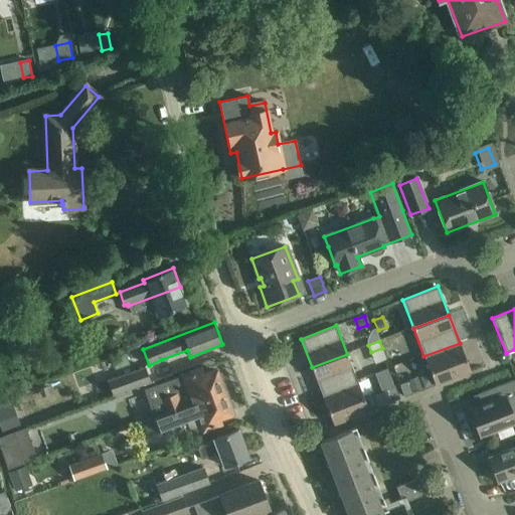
[(460,343),(423,356),(435,385),(471,371),(460,343)]
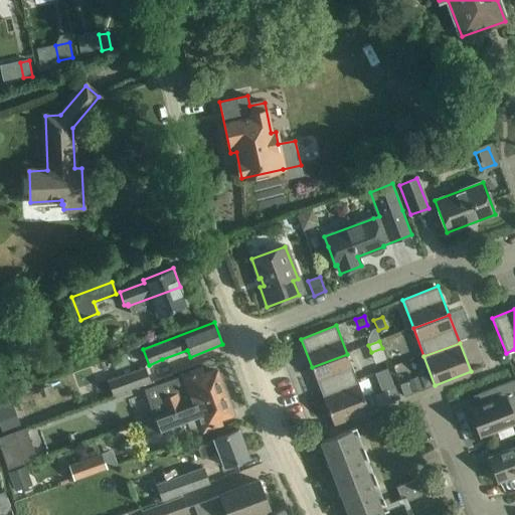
[(322,395),(357,382),(347,354),(312,367),(322,395)]
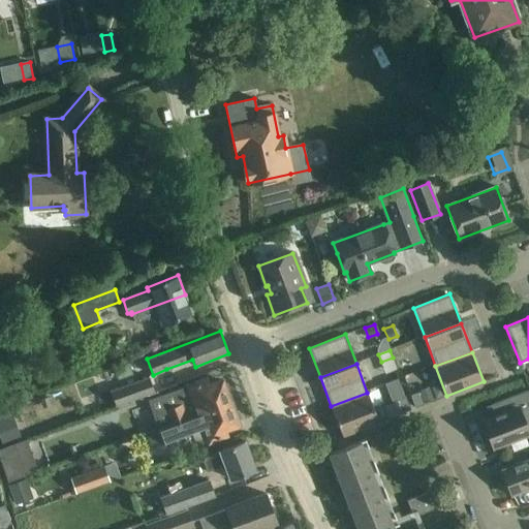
[(149,377),(110,392),(116,406),(154,393),(149,377)]
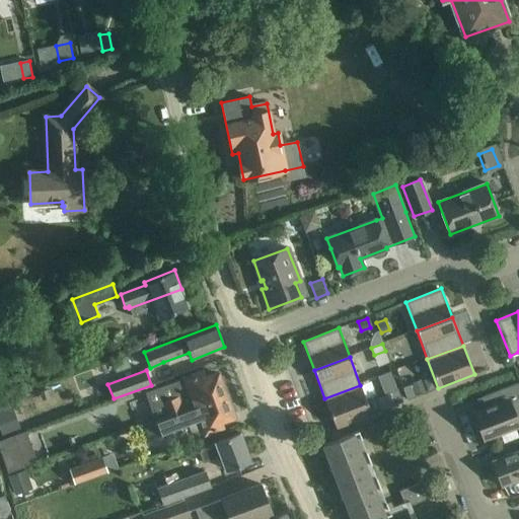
[(161,401),(166,417),(225,394),(222,386),(225,384),(223,377),(219,378),(217,373),(205,378),(202,372),(184,379),(186,380),(178,383),(171,397),(161,401)]
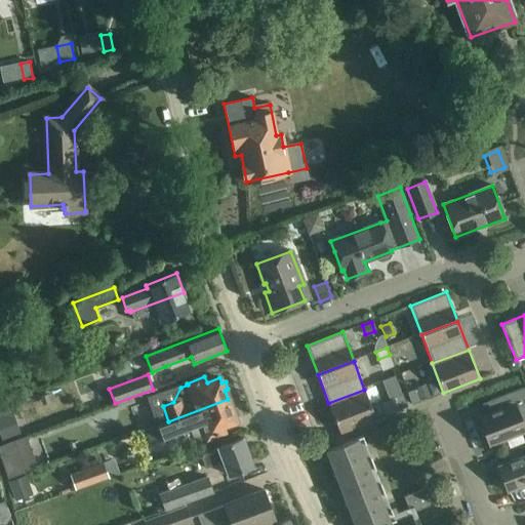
[(426,384),(416,388),(420,398),(430,395),(426,384)]
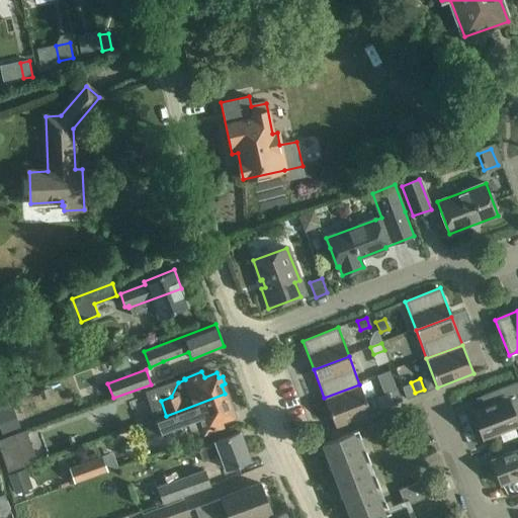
[(476,421),(472,423),(477,434),(481,433),(483,438),(501,430),(517,424),(515,418),(517,416),(517,381),(484,395),(488,407),(472,412),(476,421)]
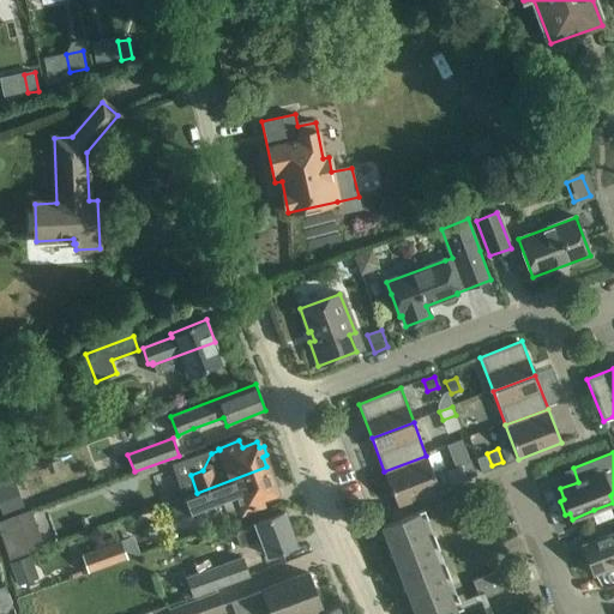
[(426,456),(384,471),(397,506),(451,486),(444,467),(432,471),(426,456)]
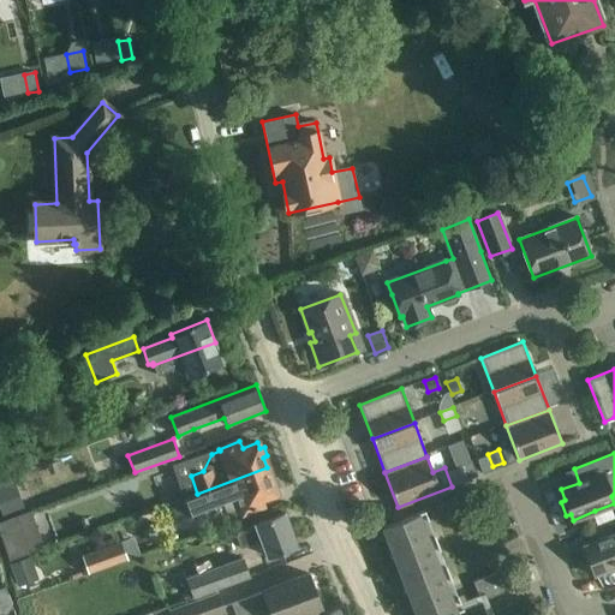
[(487,457),(477,460),(483,475),(493,470),(487,457)]
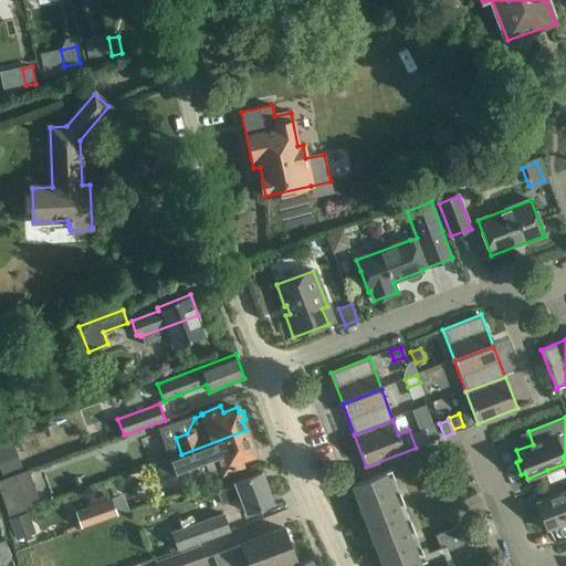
[(425,428),(430,442),(439,438),(435,425),(425,428)]
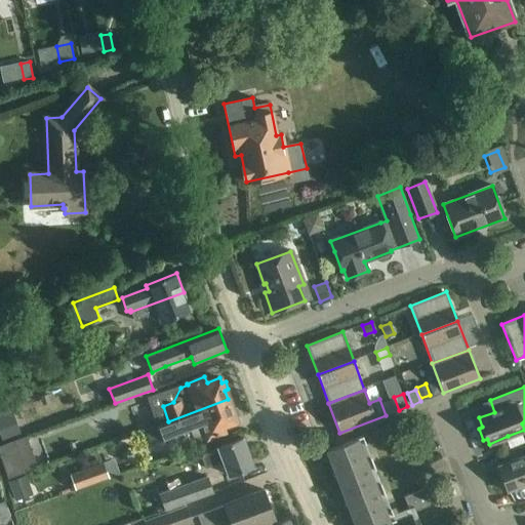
[(232,409),(228,399),(168,421),(156,426),(162,441),(174,437),(174,436),(189,430),(192,437),(200,440),(207,438),(226,432),(224,426),(236,420),(235,419),(238,416),(236,409),(232,409)]
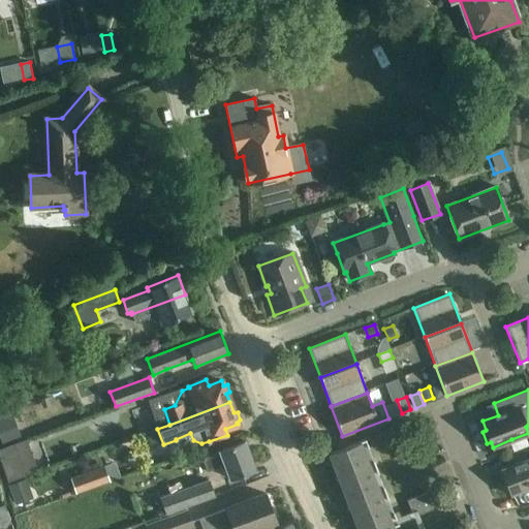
[(148,407),(134,409),(136,424),(150,422),(148,407)]
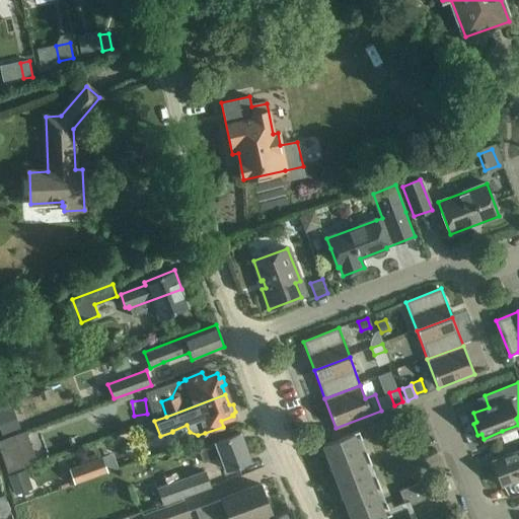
[(9,411),(0,414),(0,428),(3,435),(16,430),(9,411)]
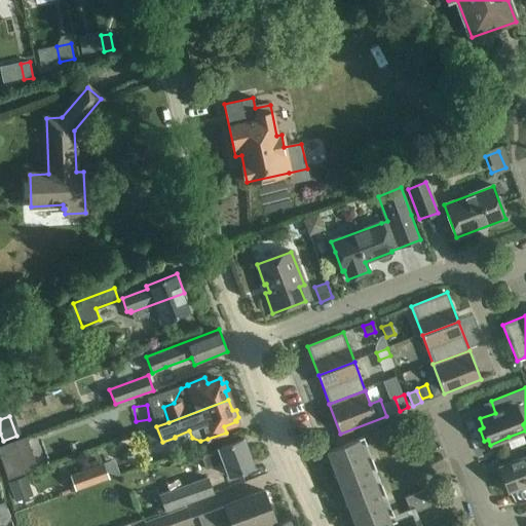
[(338,480),(348,508),(355,525),(384,525),(396,522),(385,493),(374,465),(363,437),(327,451),(338,480)]
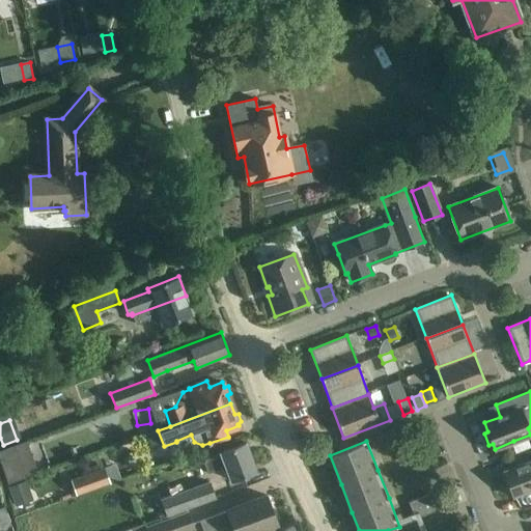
[(230,481),(236,478),(256,471),(246,443),(219,453),(202,459),(207,473),(225,467),(230,481)]
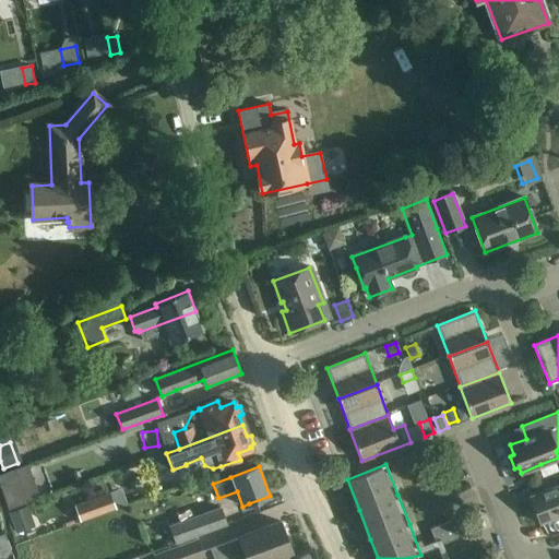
[(18,477),(0,483),(0,485),(1,487),(9,508),(27,501),(18,477)]
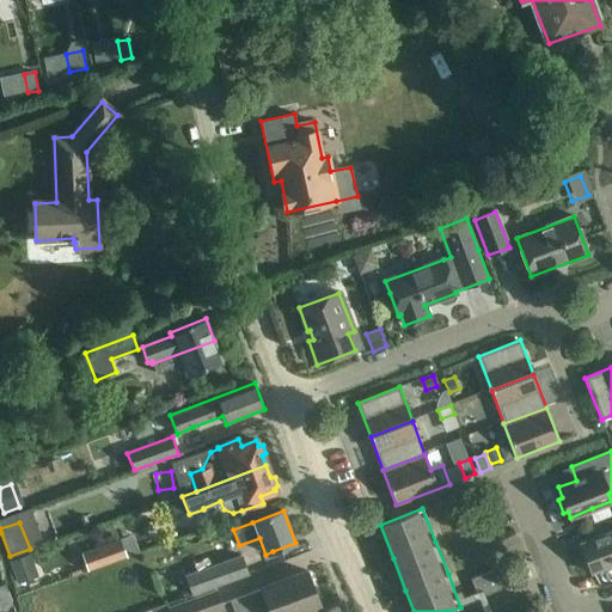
[(611,564),(611,531),(580,544),(592,573),(611,564)]
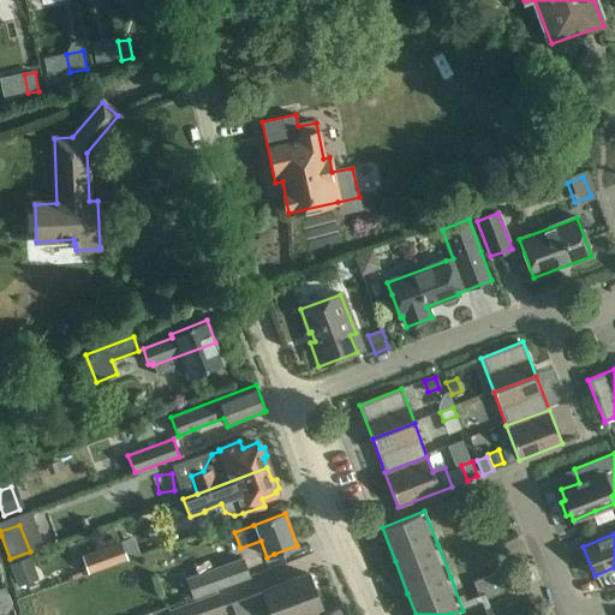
[(120,542),(82,556),(89,574),(126,561),(120,542)]
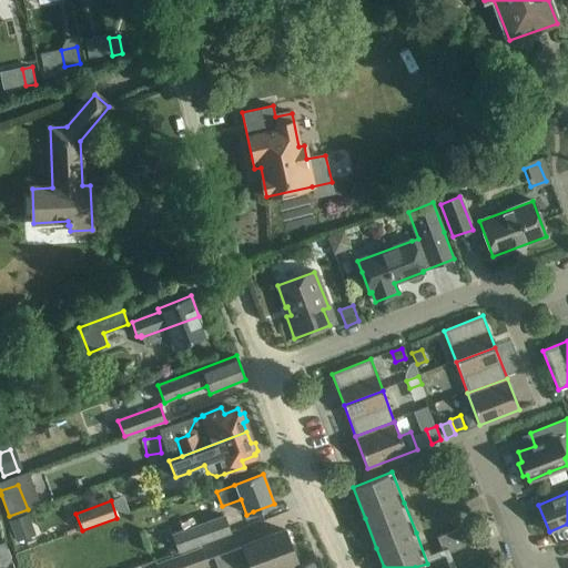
[(172,534),(180,553),(200,545),(231,534),(224,515),(172,534)]
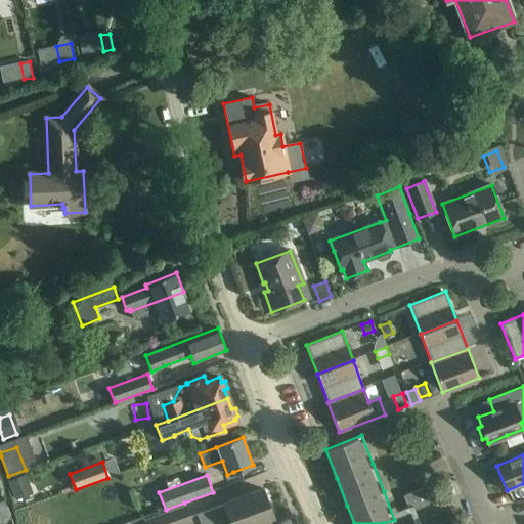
[(20,477),(9,481),(12,490),(25,486),(20,477)]
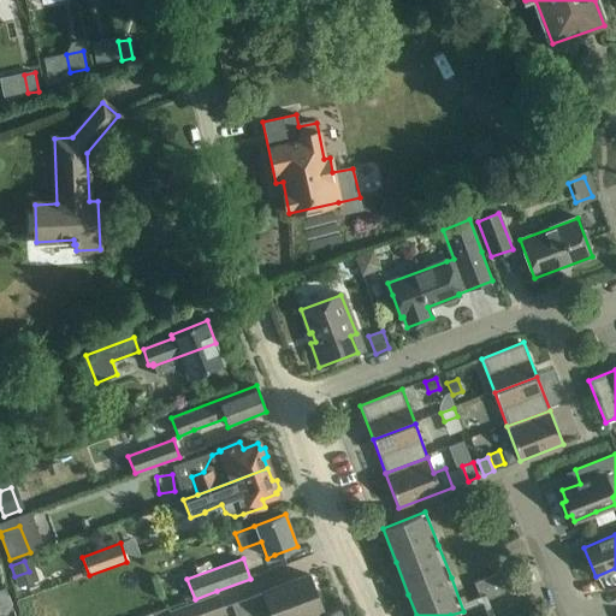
[(497,574),(474,582),(481,602),(504,593),(497,574)]
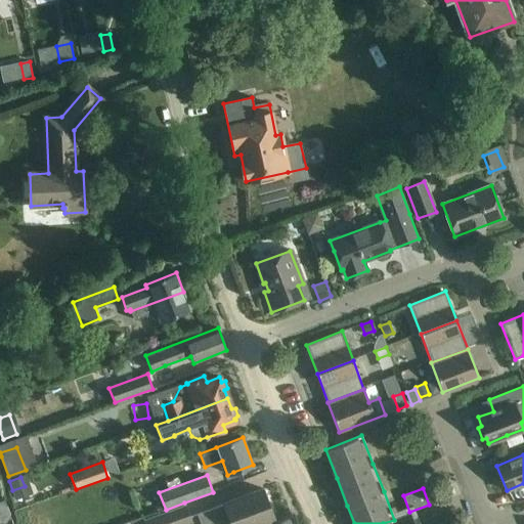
[(262,489),(223,504),(224,505),(198,515),(201,523),(220,523),(230,521),(231,523),(256,523),(273,518),(262,489)]
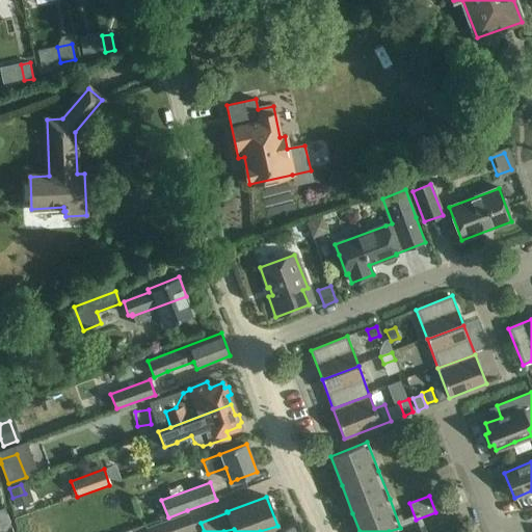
[(191,531),(194,531),(187,510),(168,517),(169,520),(145,528),(147,531),(191,531)]
